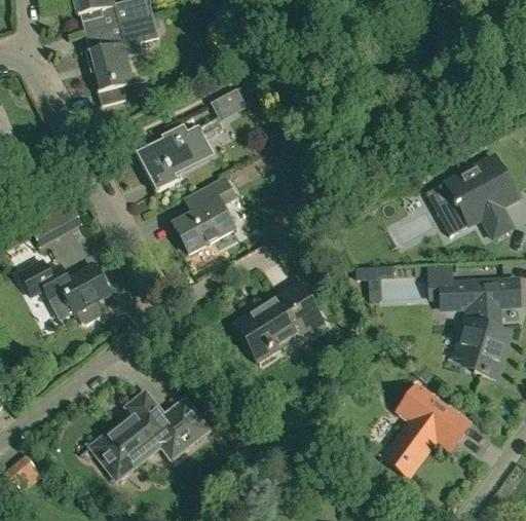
[(130,0),(126,1),(114,4),(113,0),(73,0),(77,13),(79,12),(84,31),(153,13),(149,0),(130,0)]
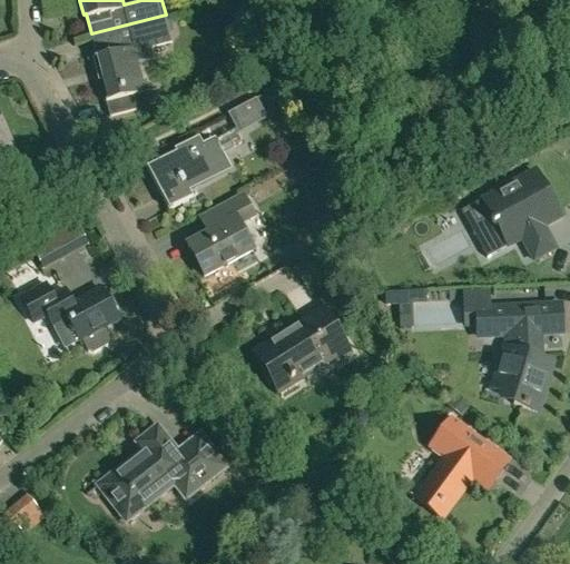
[(172,39),(166,15),(91,33),(96,52),(94,52),(106,98),(109,112),(137,105),(134,91),(141,89),(143,99),(161,95),(158,86),(145,89),(137,58),(154,55),(150,45),(172,39)]
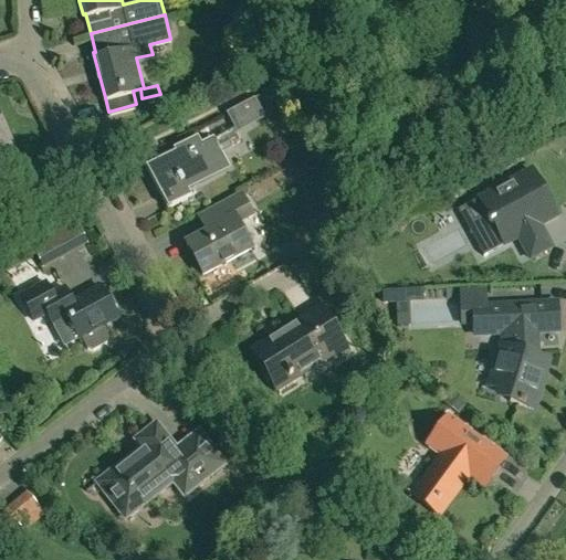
[(253,92),(226,106),(237,126),(264,111),(253,92)]
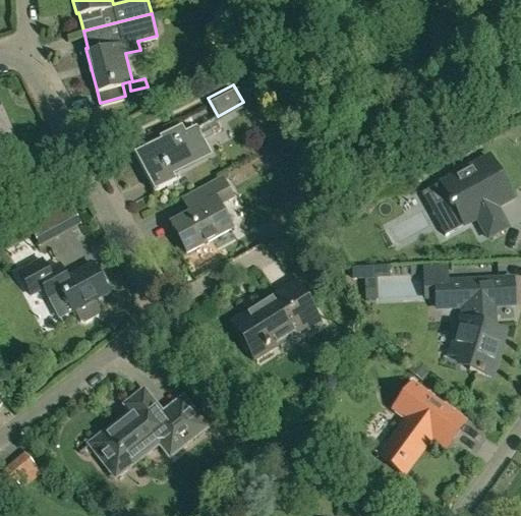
[(0,135),(14,128),(0,102),(0,135)]
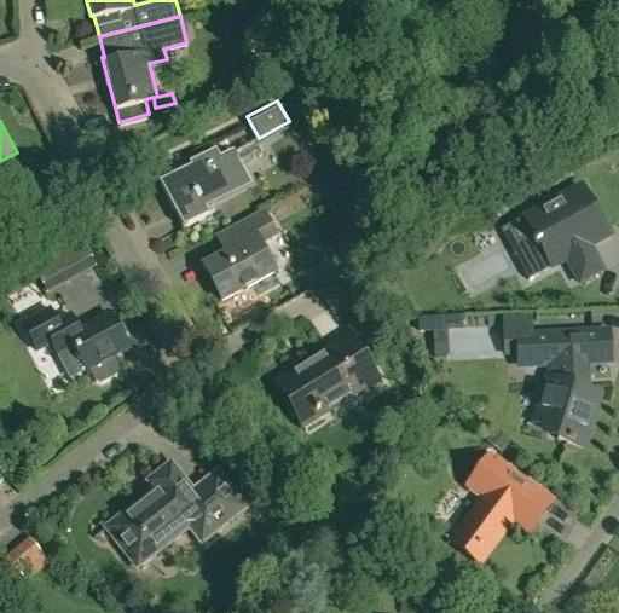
[(230,149),(207,161),(203,156),(160,180),(184,225),(209,210),(204,203),(248,179),(230,149)]
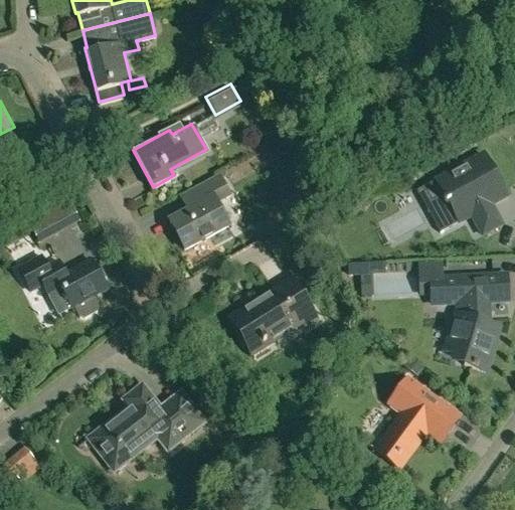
[(484,151),(437,177),(460,219),(472,212),(483,231),(502,220),(492,201),(507,192),(484,151)]
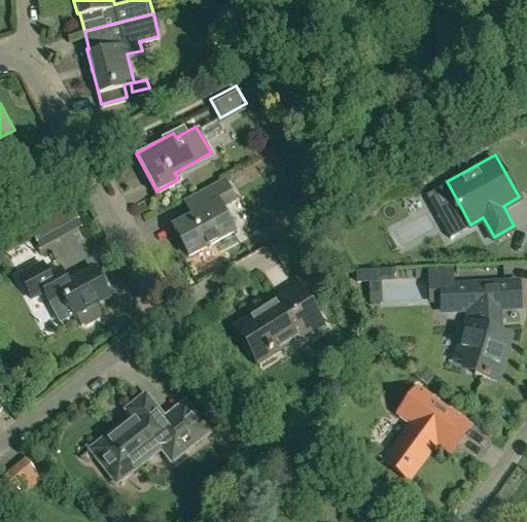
[(202,209),(174,223),(188,252),(233,229),(220,204),(235,197),(225,179),(194,195),(202,209)]
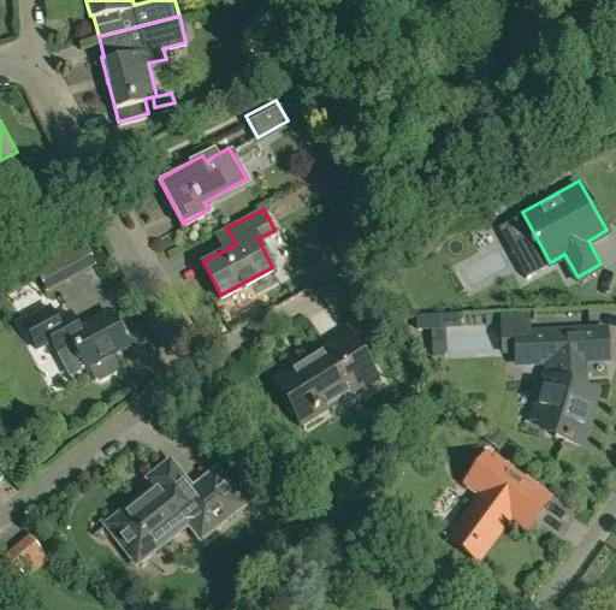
[(46,254),(35,260),(46,280),(57,276),(46,254)]
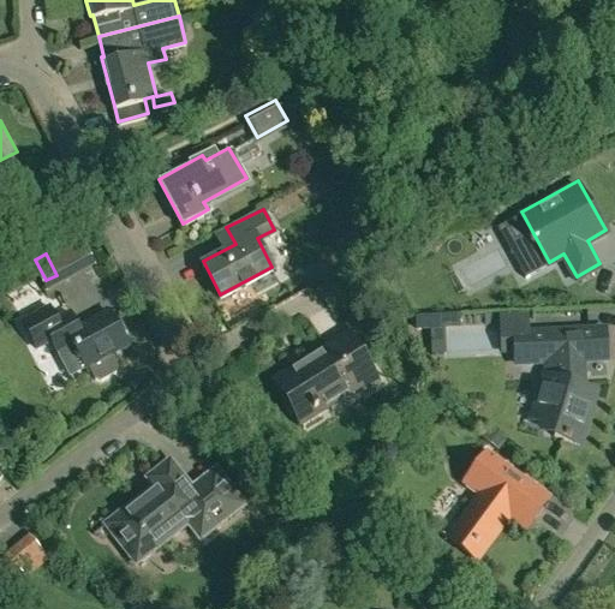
[(89,369),(91,368),(95,374),(101,376),(117,368),(118,362),(114,354),(118,353),(113,345),(127,338),(109,306),(79,323),(71,308),(43,322),(58,350),(73,341),(89,369)]
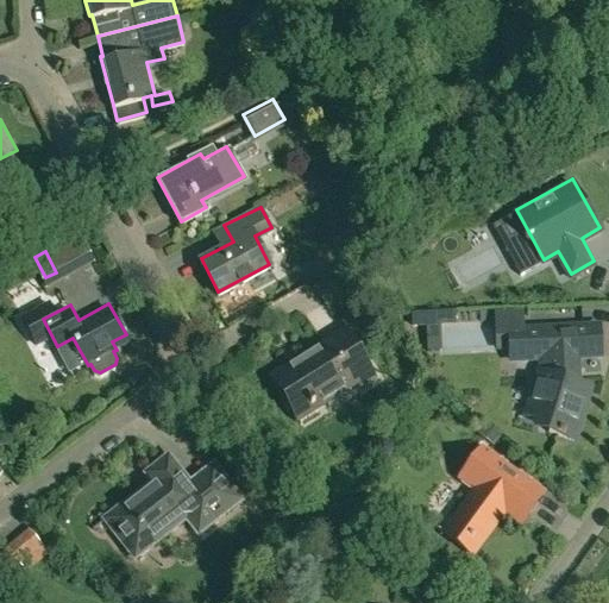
[(440,308),(410,309),(412,324),(440,322),(440,308)]
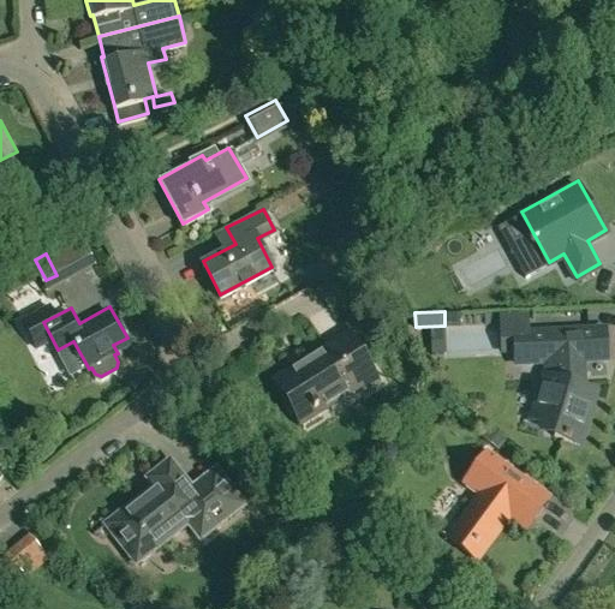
[(608,354),(607,326),(515,329),(517,358),(548,357),(548,372),(547,372),(533,416),(557,423),(555,431),(580,440),(597,387),(584,383),(584,356),(608,354)]
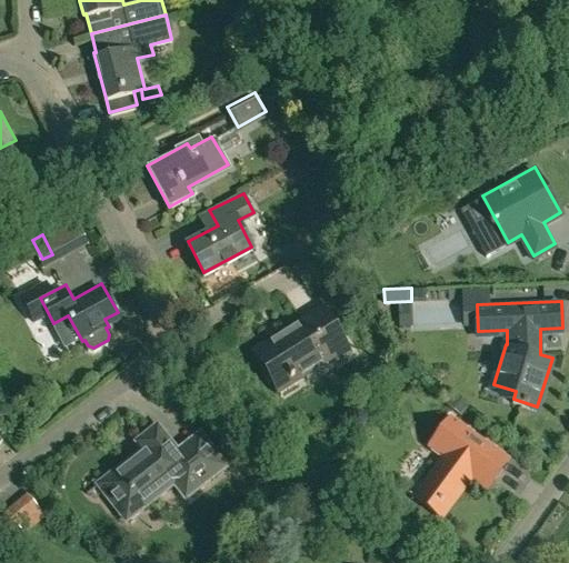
[(322,304),(252,348),(278,389),(348,345),(322,304)]
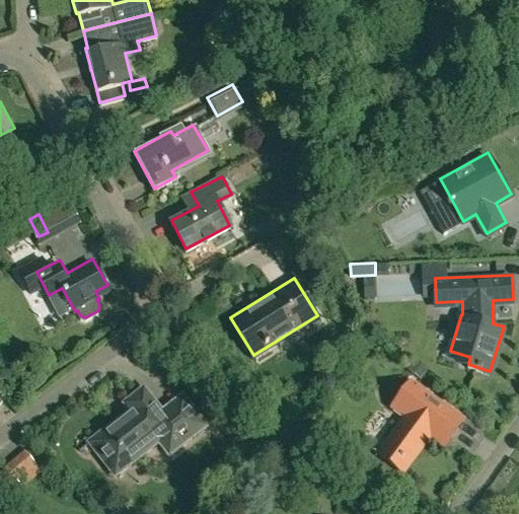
[(405,414),(379,449),(405,469),(431,435),(444,444),(464,417),(413,379),(393,405),(405,414)]
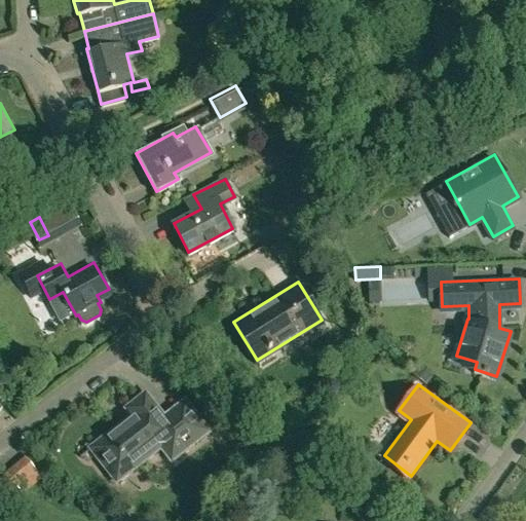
[(185,396),(162,412),(149,395),(129,410),(133,413),(90,446),(111,473),(126,461),(132,468),(159,446),(171,460),(212,430),(185,396)]
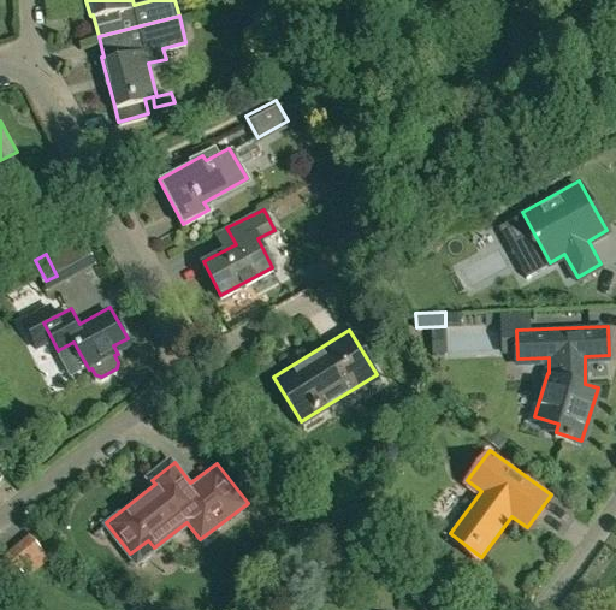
[(49,555),(29,529),(0,554),(0,578),(3,581),(21,566),(27,573),(49,555)]
